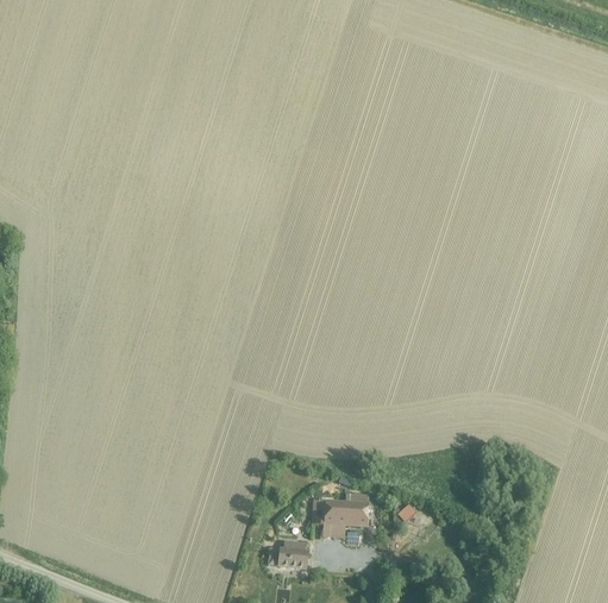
[(0,333),(14,335),(14,321),(0,320),(0,333)]
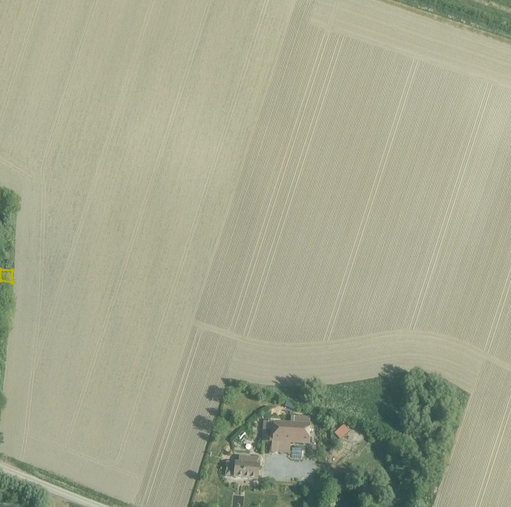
[(289,421),(308,422),(309,415),(290,413),(289,421)]
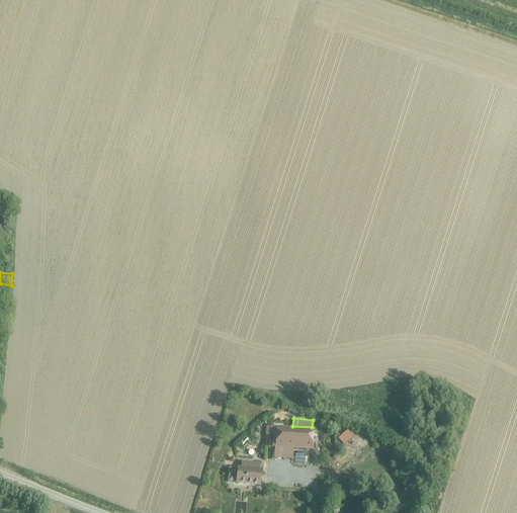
[(312,427),(292,426),(266,424),(265,444),(311,447),(312,427)]
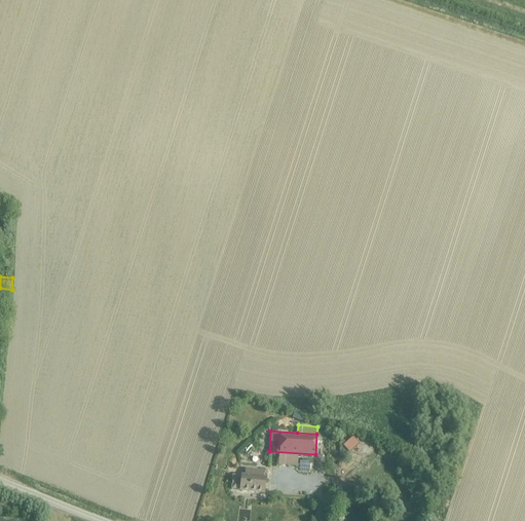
[(343,442),(349,450),(360,442),(353,434),(343,442)]
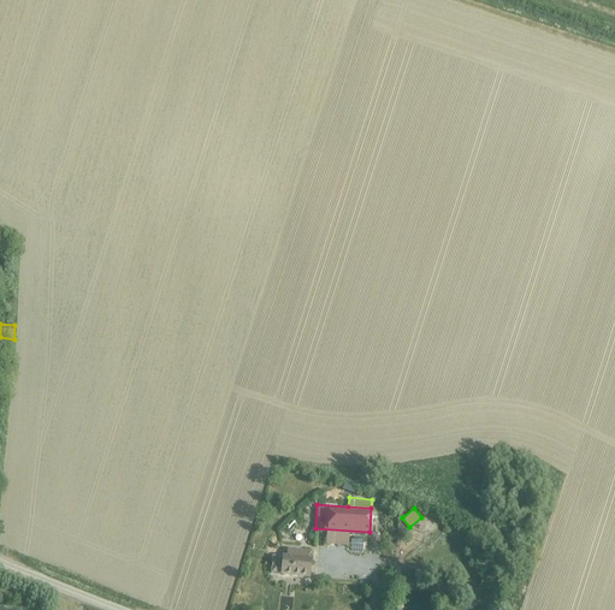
[(283,569),(283,572),(308,574),(309,556),(308,556),(309,549),(288,546),(287,552),(273,551),(272,568),(283,569)]
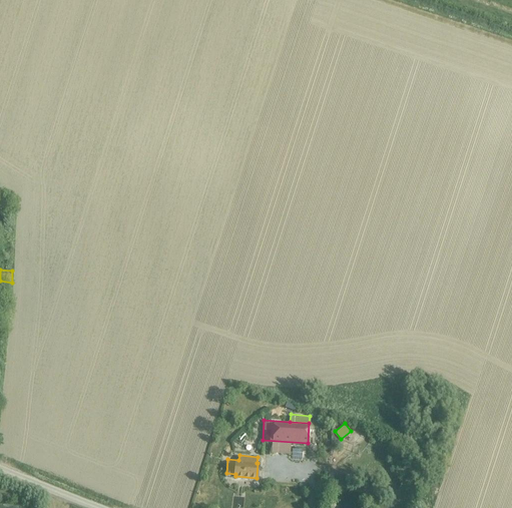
All buildings are outlined.
